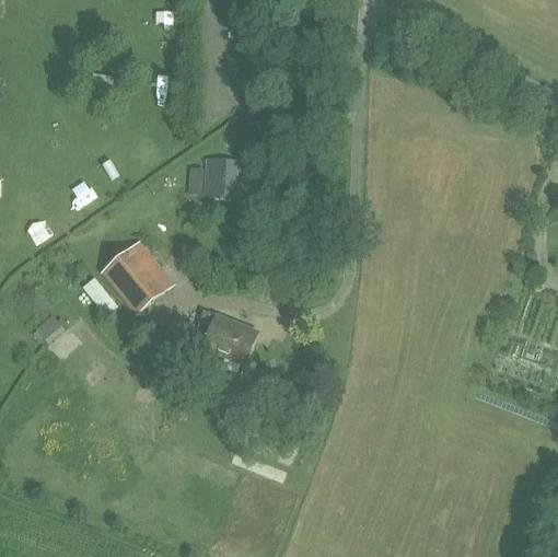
[(95,74),(96,99),(116,97),(115,73),(95,74)]
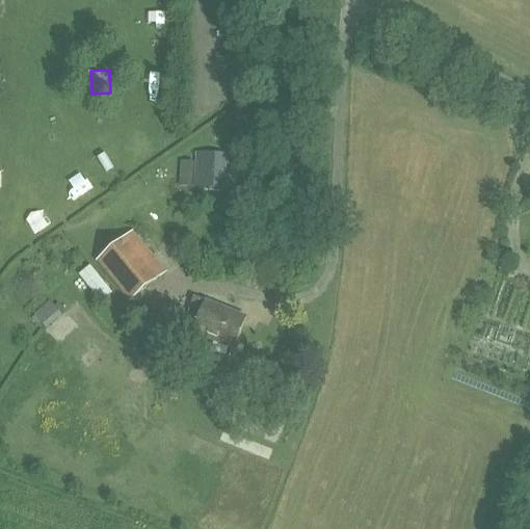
[(194,150),(192,184),(223,186),(224,151),(194,150)]
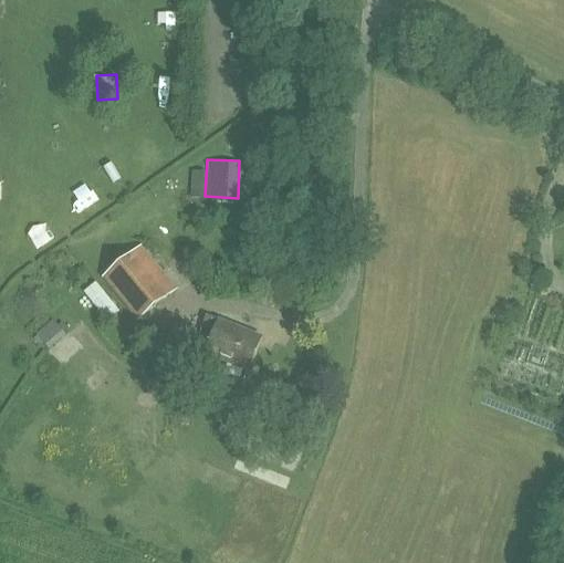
[(118,160),(107,166),(115,184),(126,179),(118,160)]
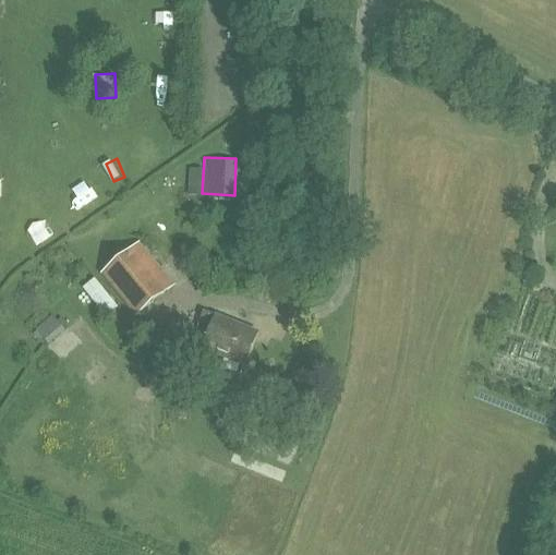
[(134,242),(100,269),(135,313),(169,285),(134,242)]
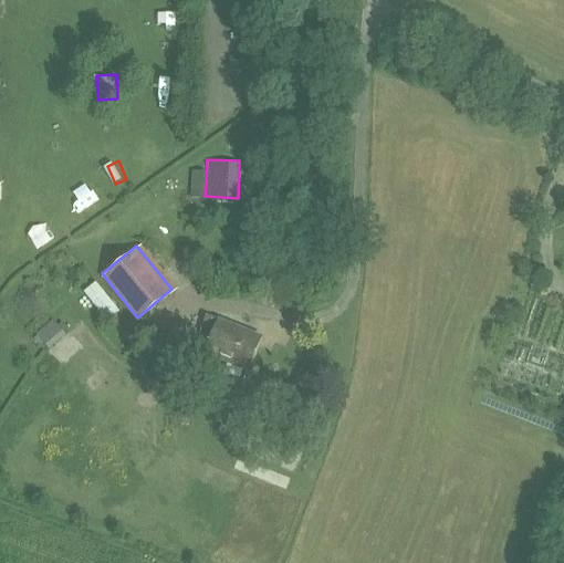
[(82,289),(105,319),(118,309),(94,280),(82,289)]
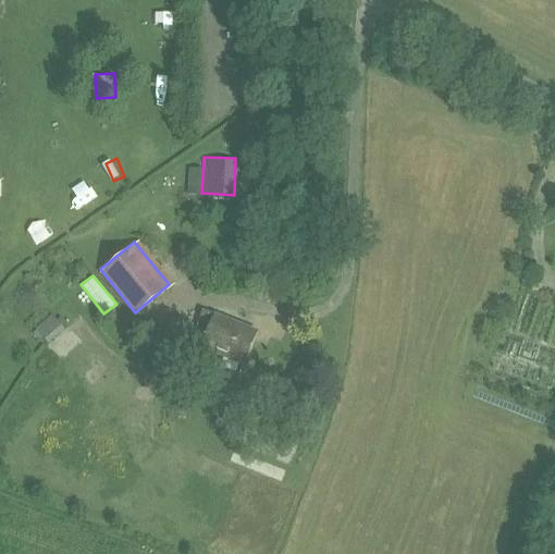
[(207,329),(200,345),(243,362),(256,330),(201,307),(195,324),(207,329)]
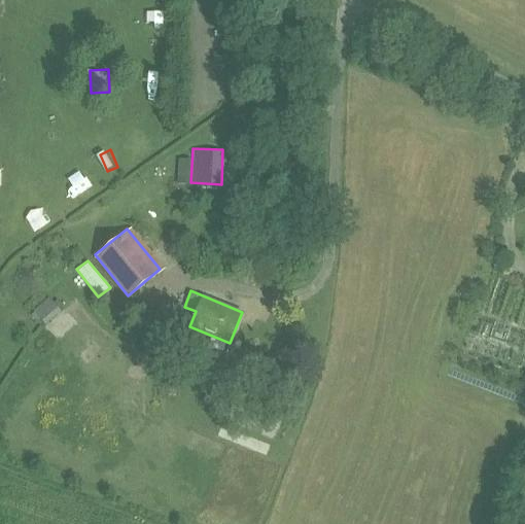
[(33,310),(29,313),(35,320),(38,316),(43,322),(60,309),(46,294),(31,308),(33,310)]
